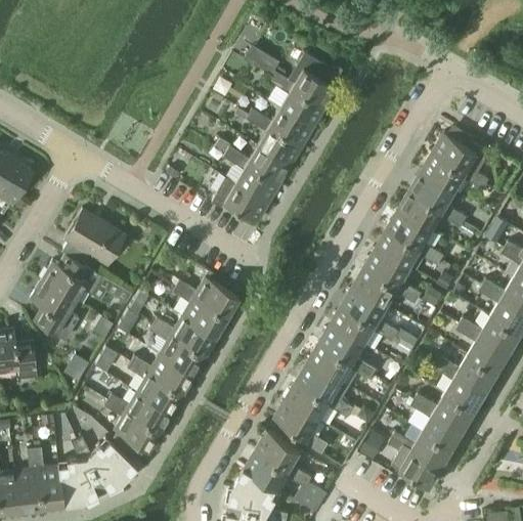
[(333,62),(330,68),(303,51),(287,78),(281,75),(275,86),(284,91),(287,85),(324,107),(336,88),(332,85),(342,69),(333,62)]
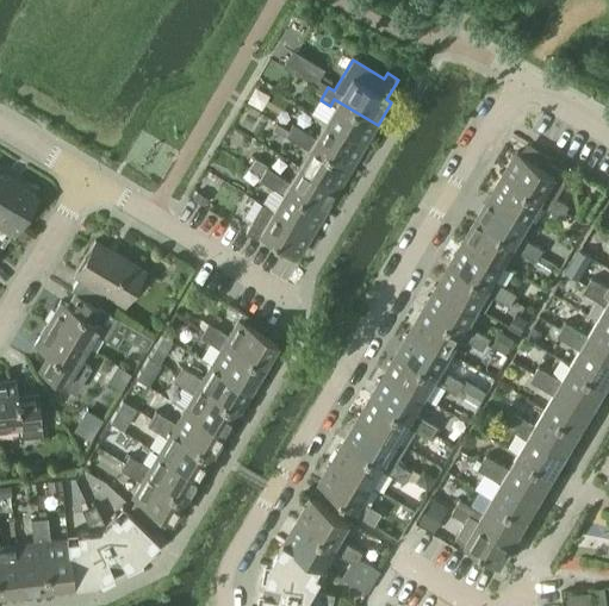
[(298,77),(315,87),(318,82),(321,79),(304,68),(298,77)]
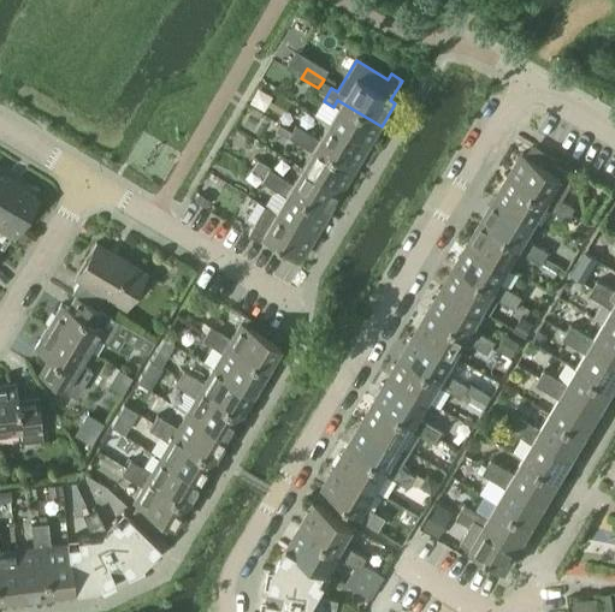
[(314,95),(324,101),(331,88),(321,83),(318,88),(314,95)]
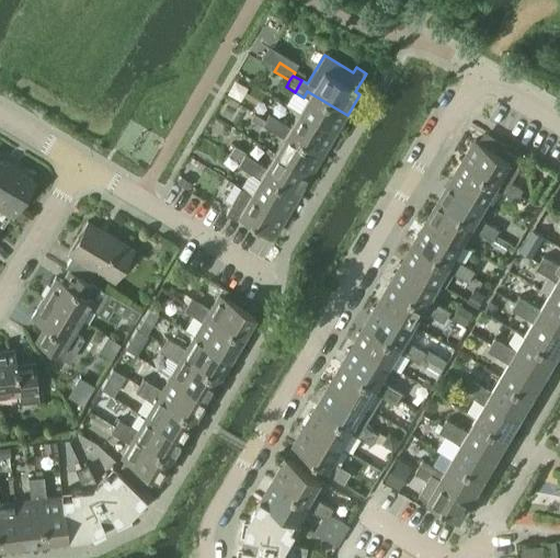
[(298,113),(335,136),(347,115),(307,91),(304,98),(307,99),(298,113)]
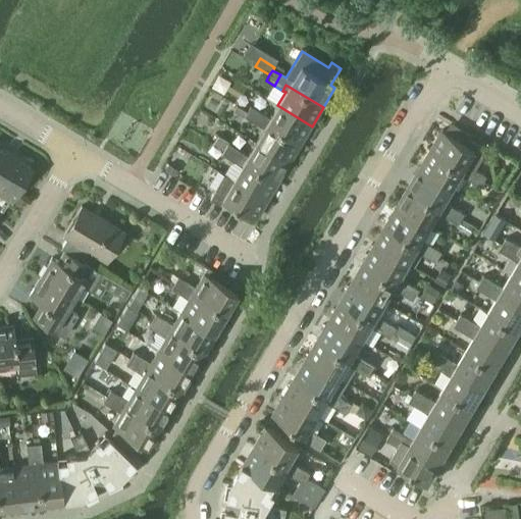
[(258,113),(252,124),(260,128),(263,123),(301,145),(312,126),(277,105),(269,119),(258,113)]
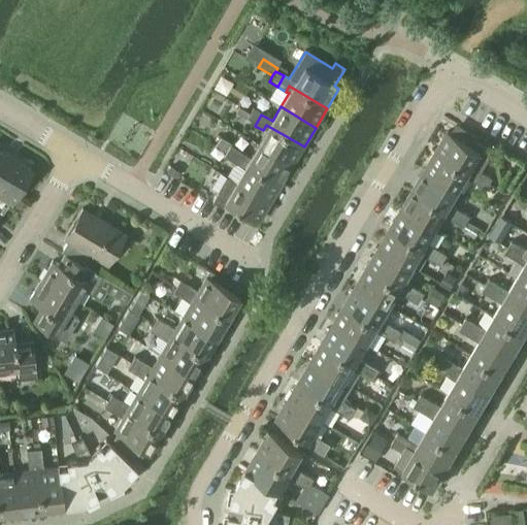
[(236,115),(246,121),(250,115),(239,108),(236,115)]
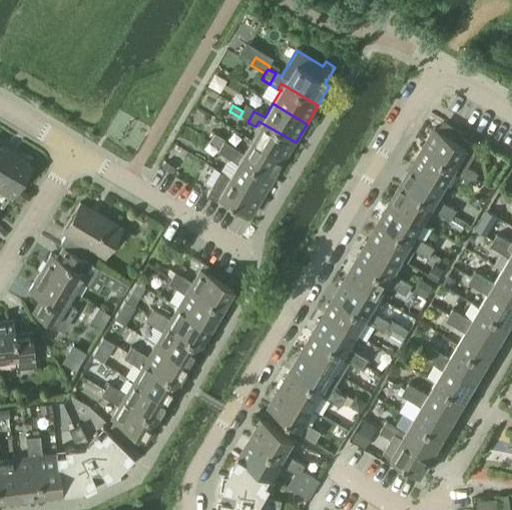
[(239,117),(247,122),(253,111),(245,106),(242,111),(239,117)]
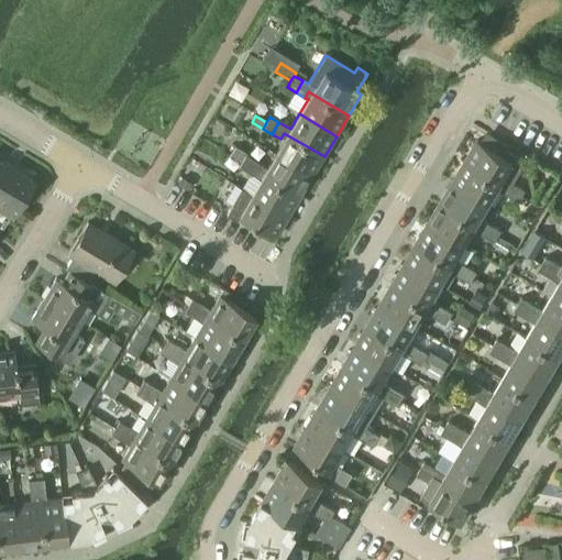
[(284,141),(275,155),(311,177),(324,156),(284,133),(281,139),(284,141)]
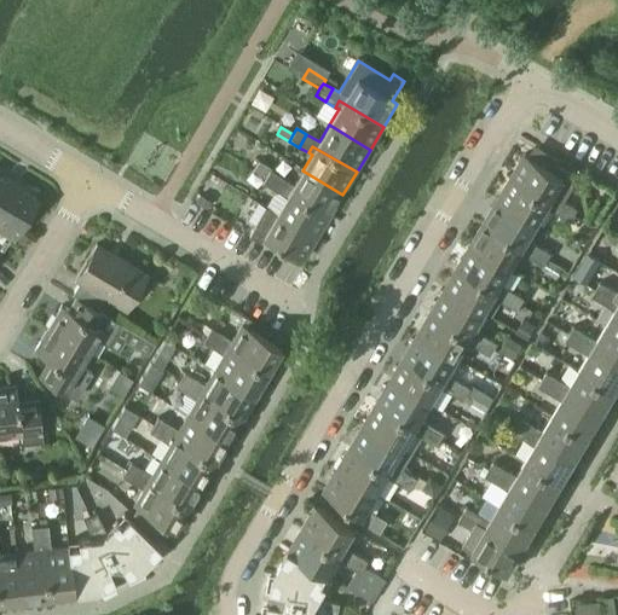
[(560,201),(565,203),(575,187),(571,174),(559,167),(554,174),(526,157),(512,180),(556,207),(560,201)]
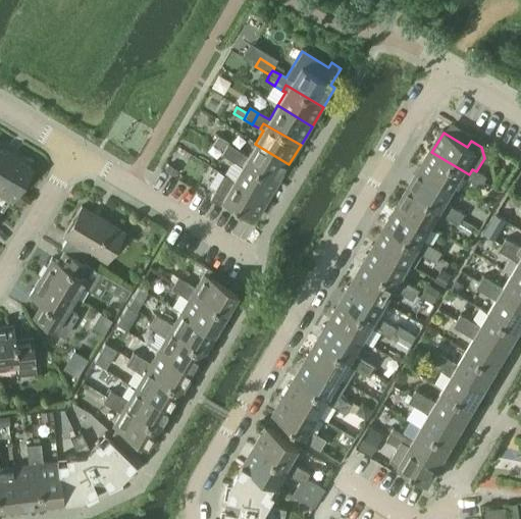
[(227,146),(228,144),(218,138),(214,145),(224,151),(227,146)]
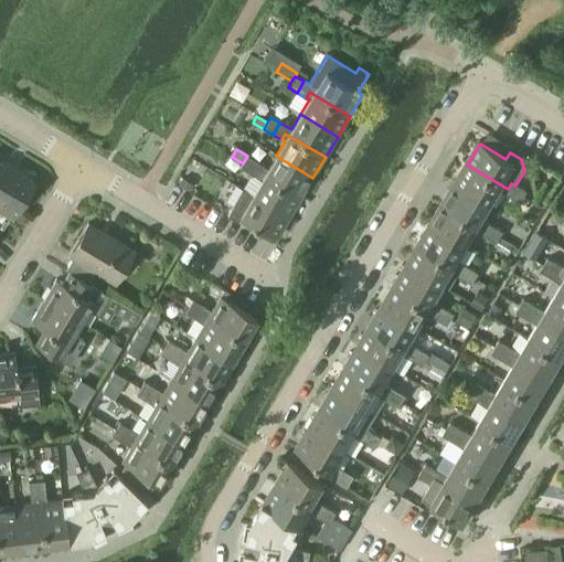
[(248,175),(257,180),(261,175),(301,198),(312,178),(276,156),(267,170),(255,163),(248,175)]
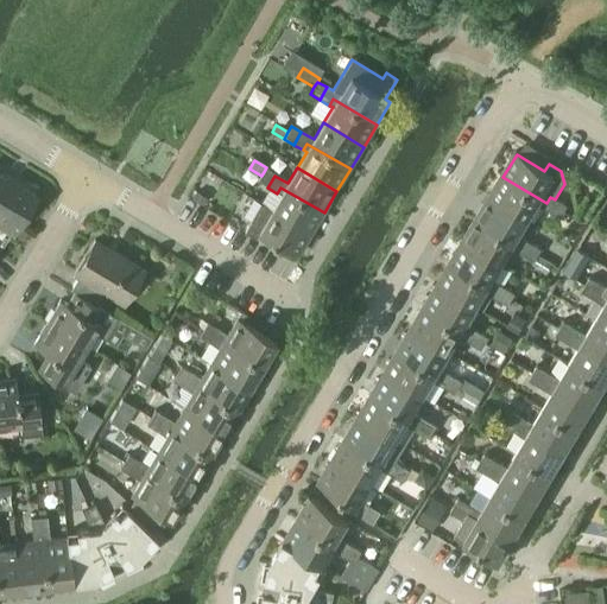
[(258,182),(267,188),(274,176),(265,170),(261,176),(258,182)]
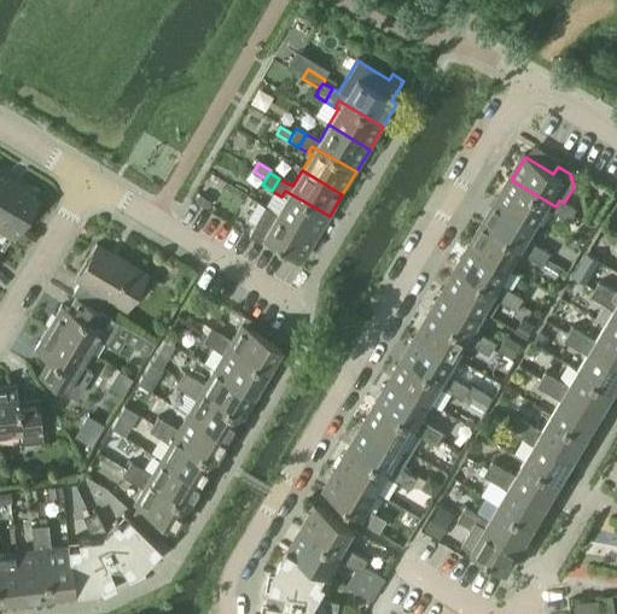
[(0,180),(0,234),(12,243),(36,202),(0,180)]
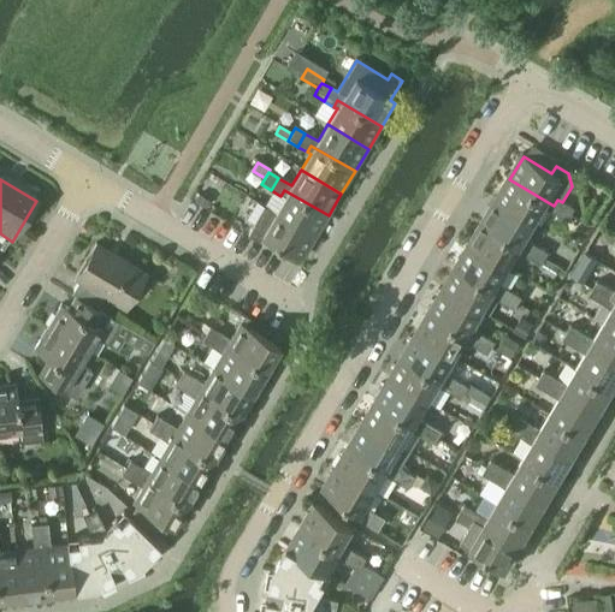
[(496,202),(537,225),(547,209),(559,218),(566,205),(562,202),(557,200),(554,206),(509,179),(496,202)]
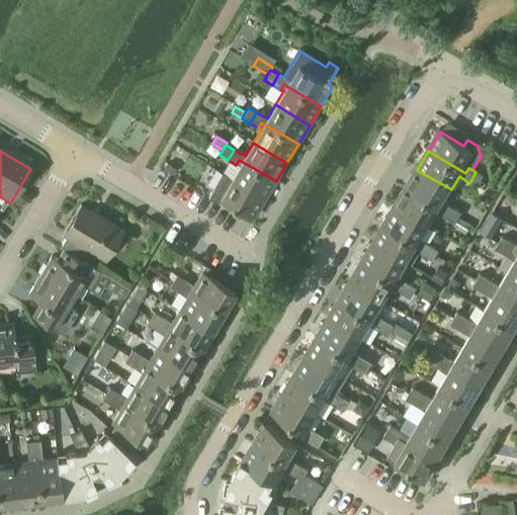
[(231,180),(264,200),(276,181),(239,160),(236,165),(238,166),(231,180)]
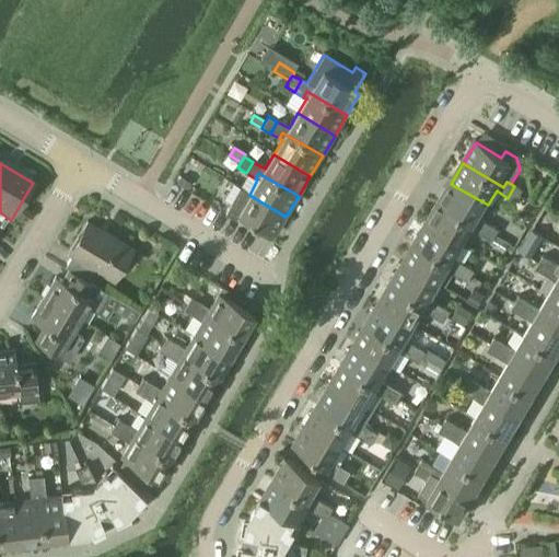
[(451,184),(439,204),(479,228),(482,222),(479,220),(488,205),(451,184)]
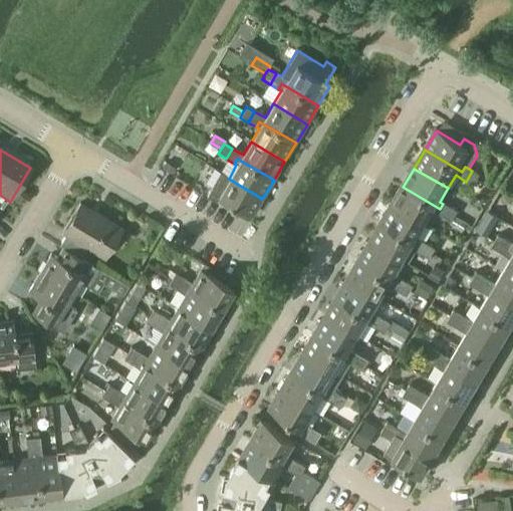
[(472,171),(466,182),(474,186),(479,189),(482,183),(478,180),(480,176),(472,171)]
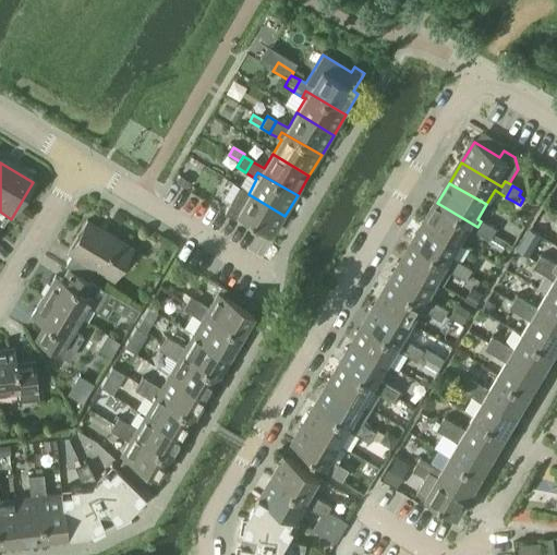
[(223,215),(234,221),(237,217),(273,238),(285,216),(249,194),(240,189),(223,215)]
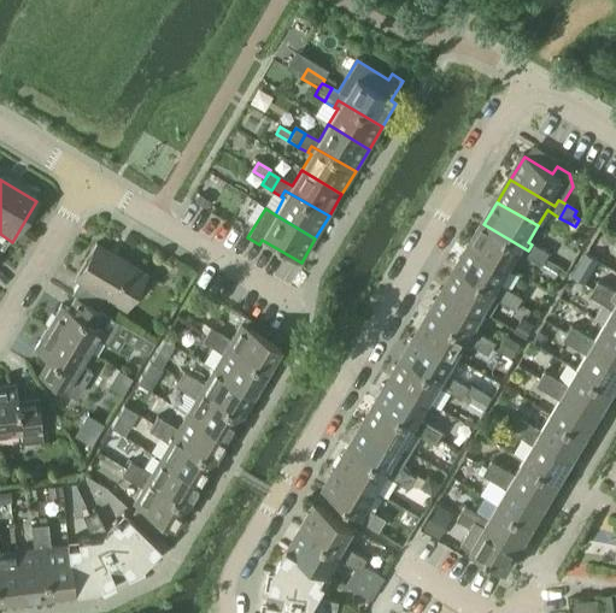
[(470,247),(511,271),(521,254),(533,263),(541,249),(532,245),(528,251),(484,224),(470,247)]
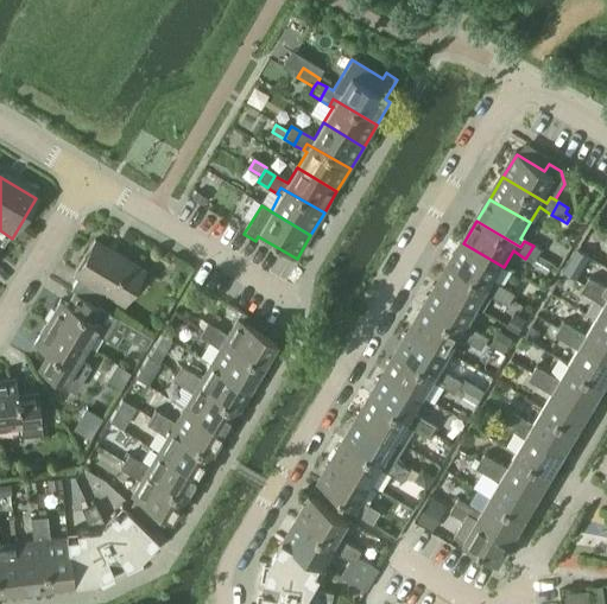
[(561,241),(570,246),(576,236),(566,231),(561,241)]
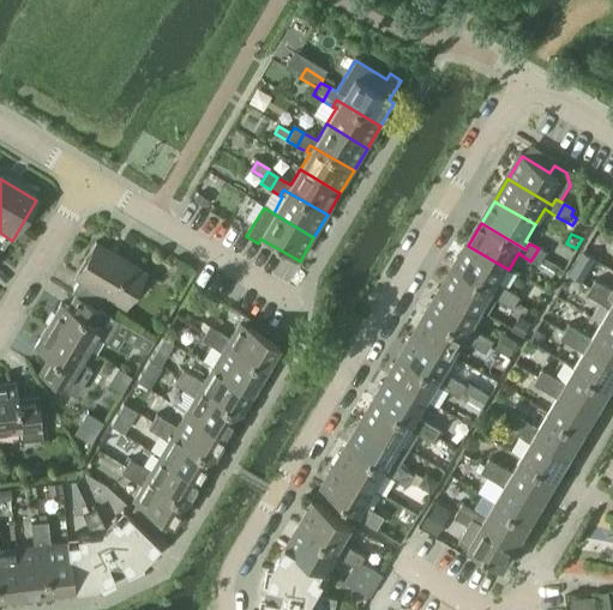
[(71,295),(72,295),(92,308),(92,307),(96,309),(103,297),(125,310),(146,276),(97,243),(74,279),(79,282),(71,295)]
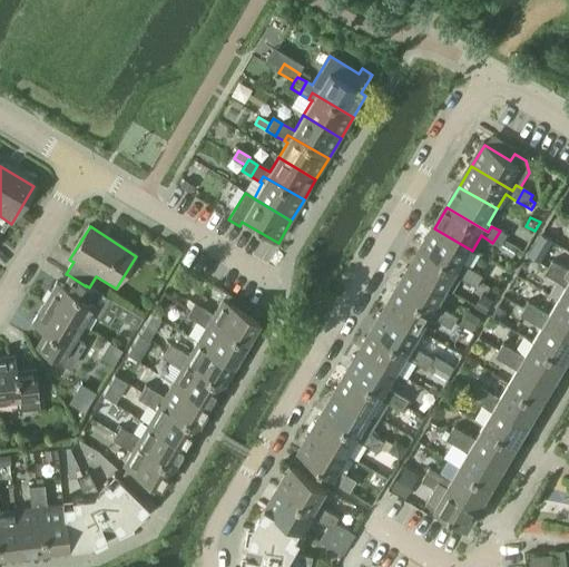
[(463,273),(467,267),(463,265),(472,251),(434,228),(422,248),(463,273)]
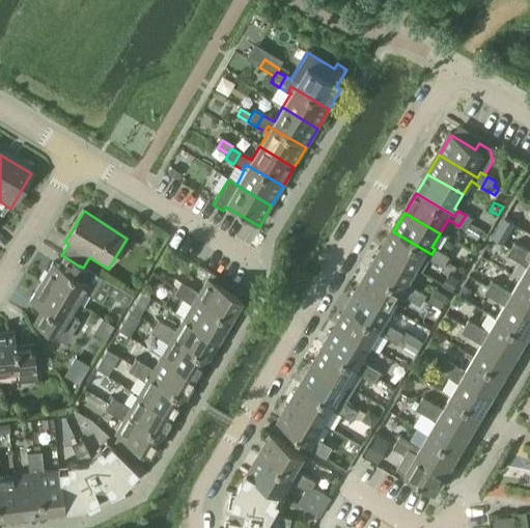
[(466,215),(458,226),(467,230),(473,220),(466,215)]
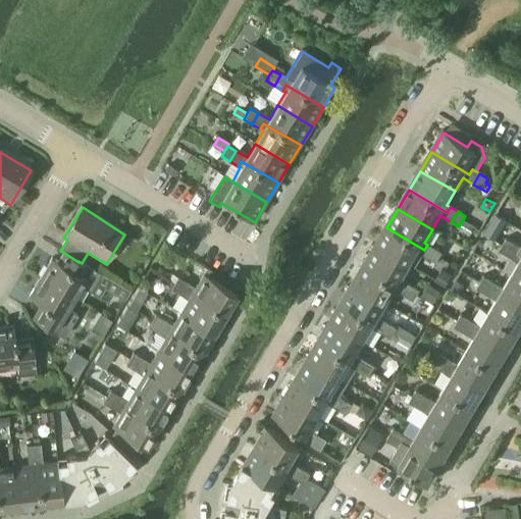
[(459,226),(457,229),(470,237),(474,229),(462,221),(459,226)]
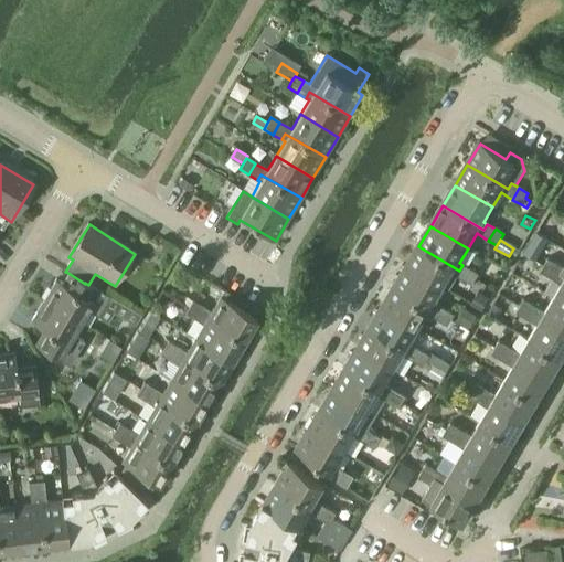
[(406,267),(444,289),(448,293),(457,277),(464,282),(470,271),(463,265),(459,271),(418,246),(406,267)]
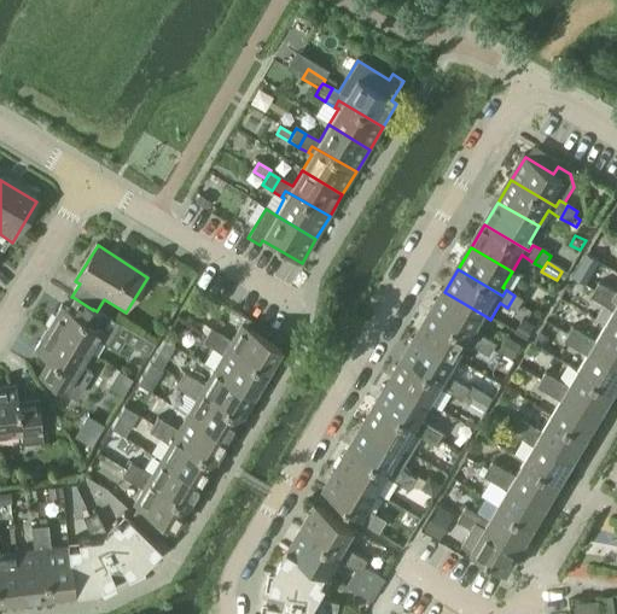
[(592,298),(601,304),(610,290),(600,284),(592,298)]
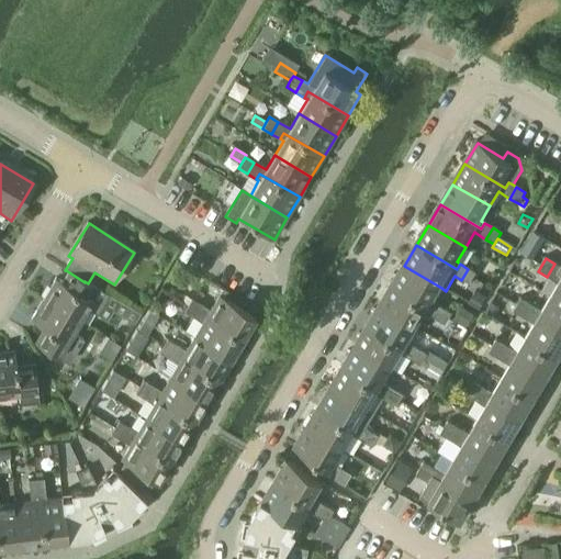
[(559,284),(551,298),(560,303),(560,276),(559,276),(560,272),(560,267),(554,264),(547,277),(559,284)]
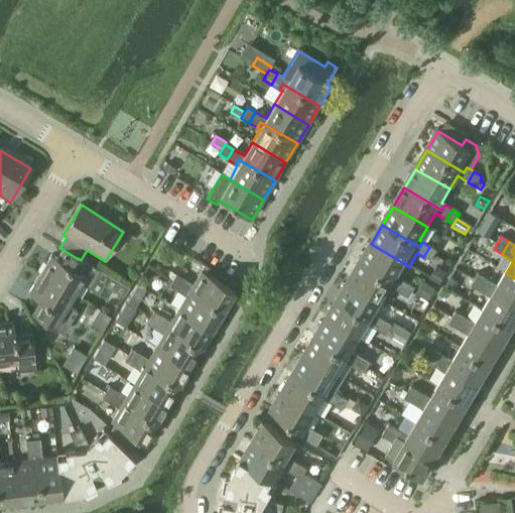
[(397,284),(399,279),(397,277),(405,264),(371,244),(360,262),(397,284)]
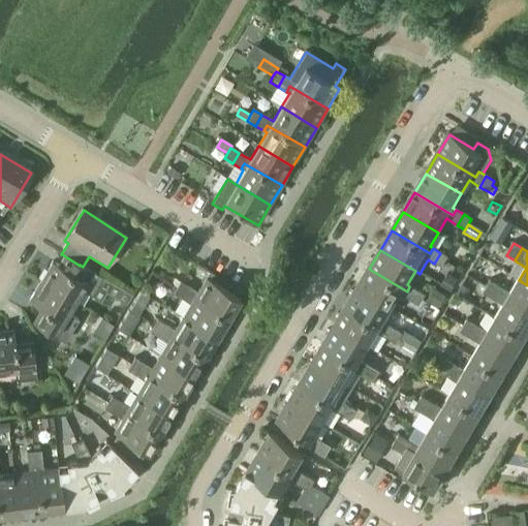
[(434,264),(442,268),(448,257),(440,253),(434,264)]
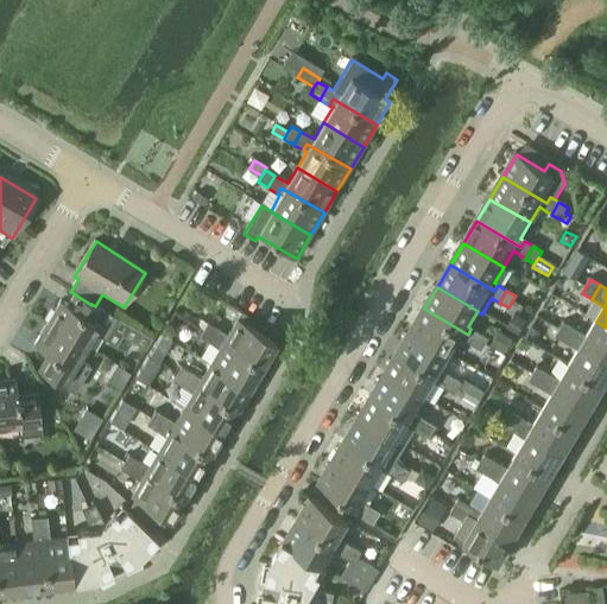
[(48,324),(90,350),(99,337),(105,342),(118,320),(95,306),(92,304),(92,305),(84,316),(61,303),(48,324)]
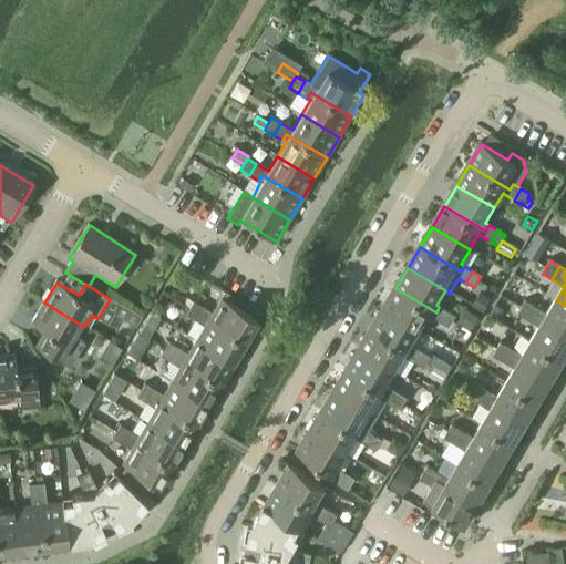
[(383,309),(420,331),(429,316),(441,324),(448,313),(439,307),(436,313),(395,288),(383,309)]
